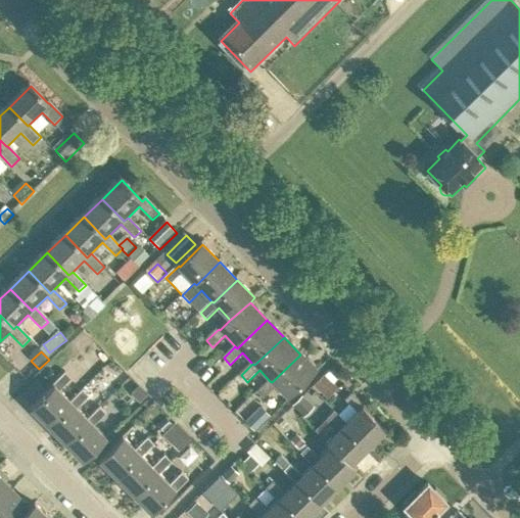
[(289,401),(318,372),(300,355),(272,382),(270,381),(258,393),(265,399),(277,388),(289,401)]
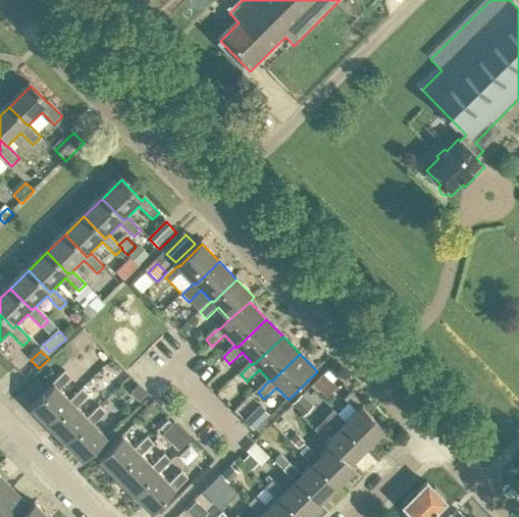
[(38,378),(47,388),(64,370),(55,361),(38,378)]
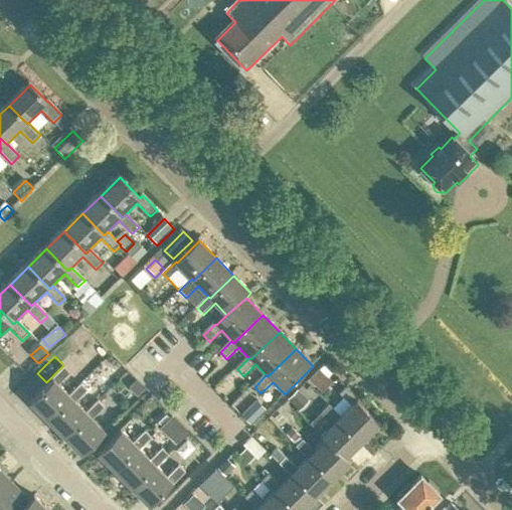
[(31,404),(48,421),(71,398),(69,397),(59,386),(71,374),(64,368),(52,380),(53,381),(31,404)]
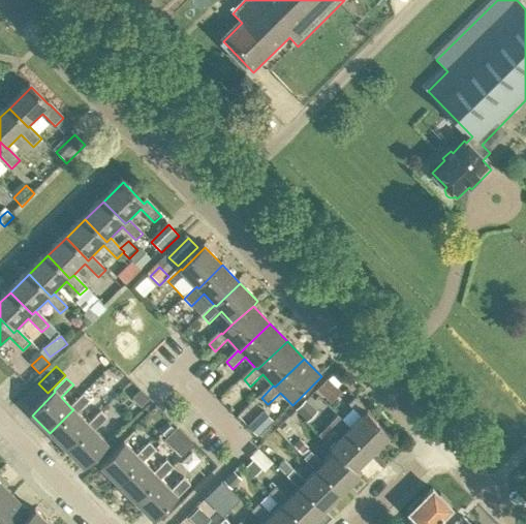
[(330,382),(319,392),(331,403),(341,393),(330,382)]
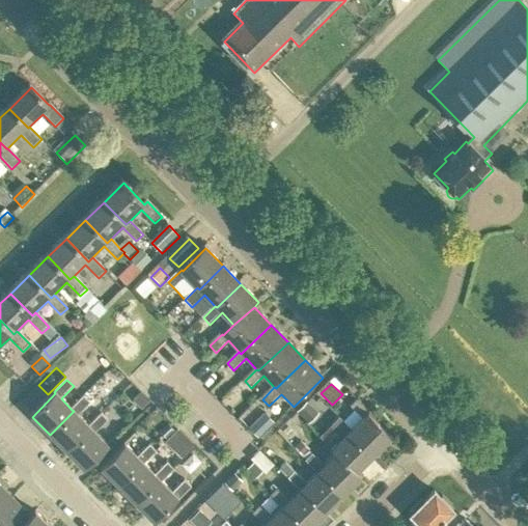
[(143,412),(151,404),(143,395),(135,403),(143,412)]
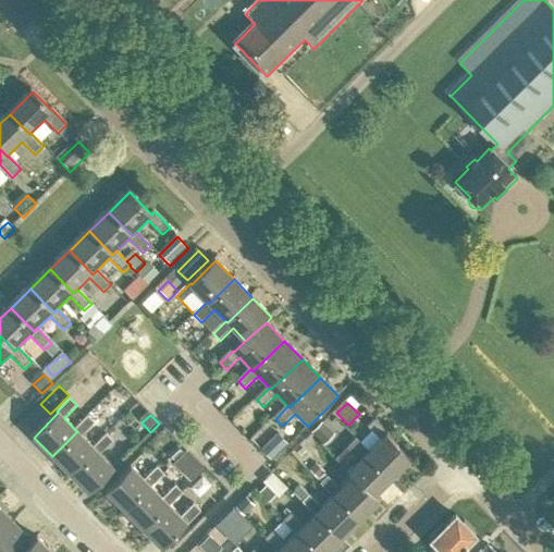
[(88,417),(75,430),(77,431),(52,456),(71,476),(96,451),(95,449),(83,437),(96,425),(88,417)]
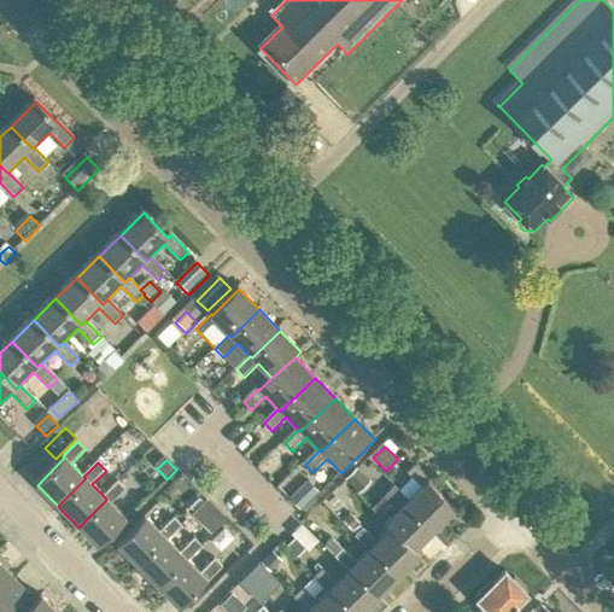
[(436,531),(457,510),(430,483),(431,482),(417,467),(409,474),(422,488),(410,500),(408,503),(436,531)]
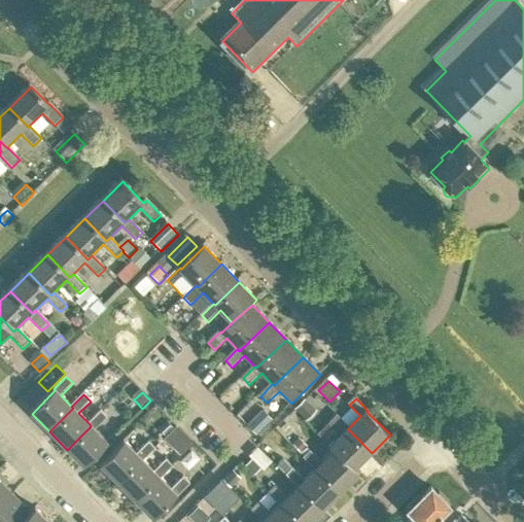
[(308,402),(300,410),(311,421),(318,413),(308,402)]
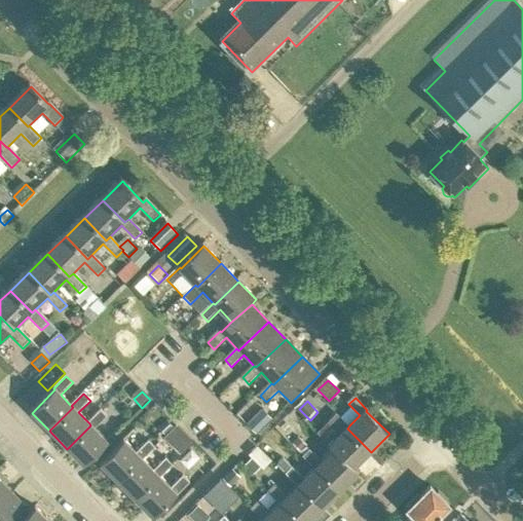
[(273,417),(264,408),(249,423),(258,433),(273,417)]
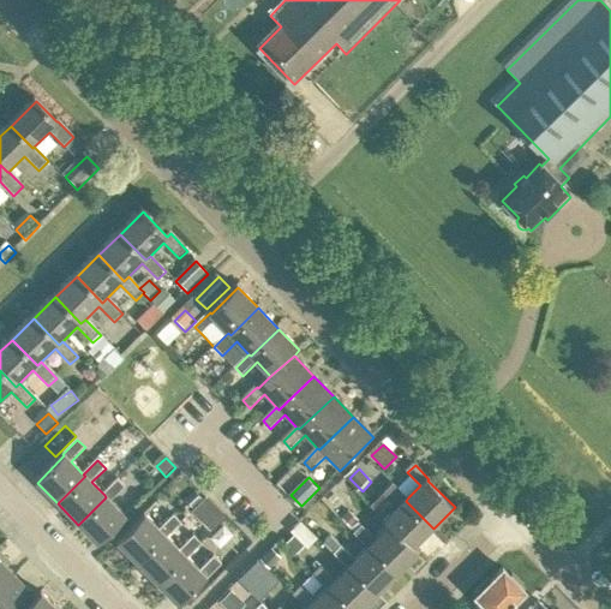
[(112,502),(126,489),(119,481),(105,495),(106,497),(78,525),(100,545),(127,518),(112,502)]
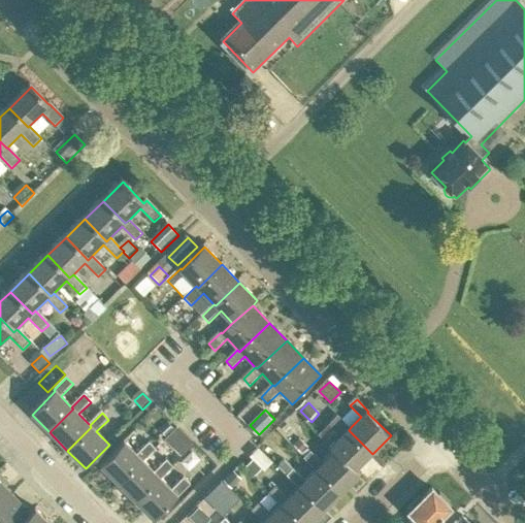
[(349,430),(351,427),(339,416),(333,423),(343,434),(331,447),(336,452),(355,471),(372,454),(349,430)]
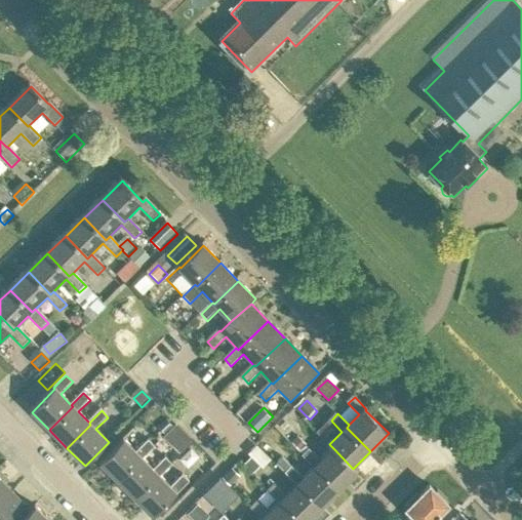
[(283,435),(291,427),(285,421),(277,429),(283,435)]
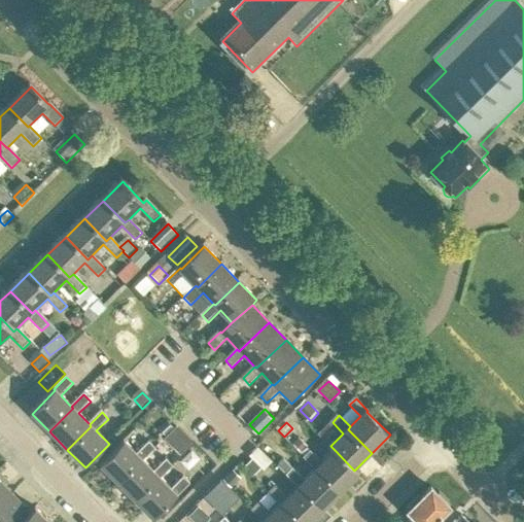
[(167,438),(175,430),(169,424),(162,432),(167,438)]
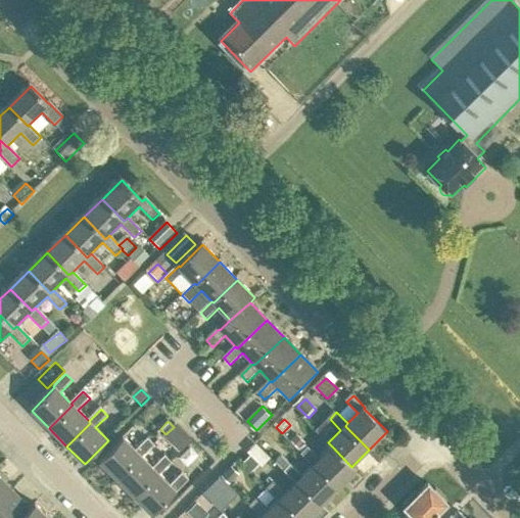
[(171,450),(183,436),(176,429),(162,442),(171,450)]
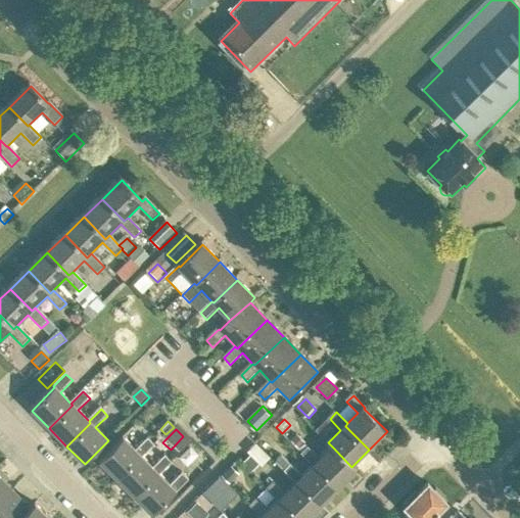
[(100,463),(117,480),(141,457),(143,458),(154,446),(147,440),(136,452),(124,439),(100,463)]
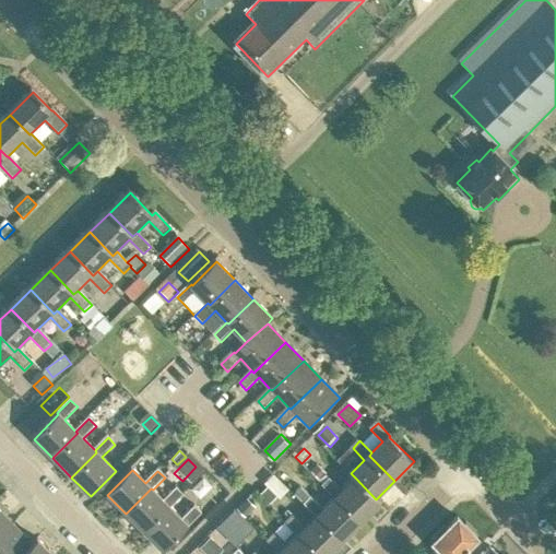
[(381,505),(376,499),(356,479),(343,492),(330,479),(323,486),(336,498),(363,523),(381,505)]
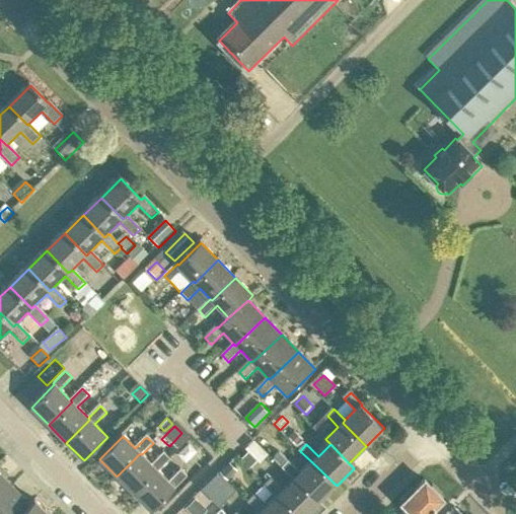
[(152,464),(142,454),(140,453),(117,476),(134,494),(157,470),(159,471),(170,460),(163,453),(152,464)]
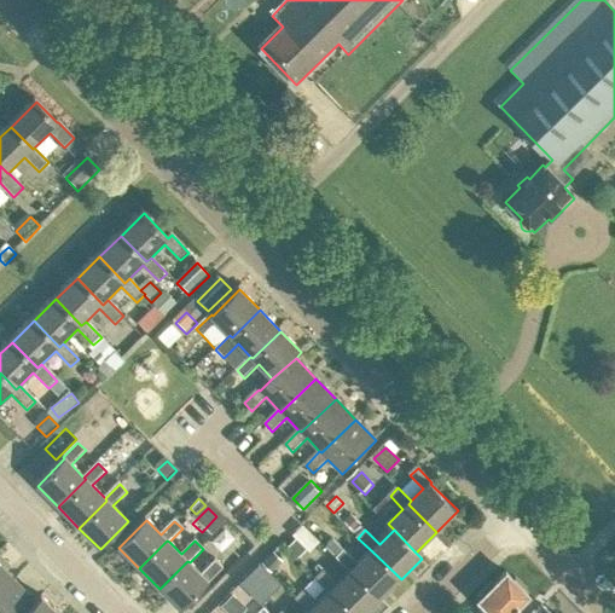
[(301,560),(308,553),(297,543),(290,550),(301,560)]
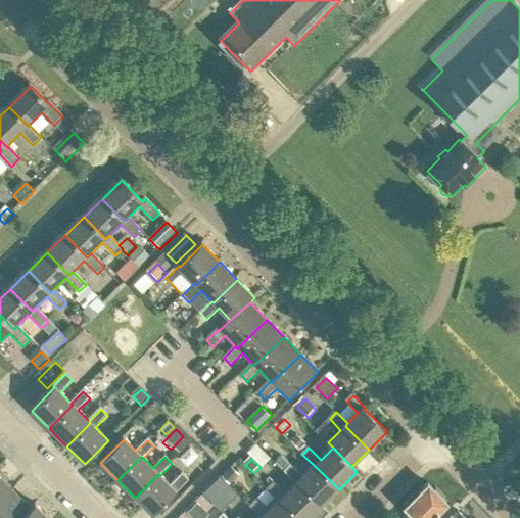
[(315,466),(303,477),(291,465),(285,472),(297,483),(321,507),(339,489),(315,466)]
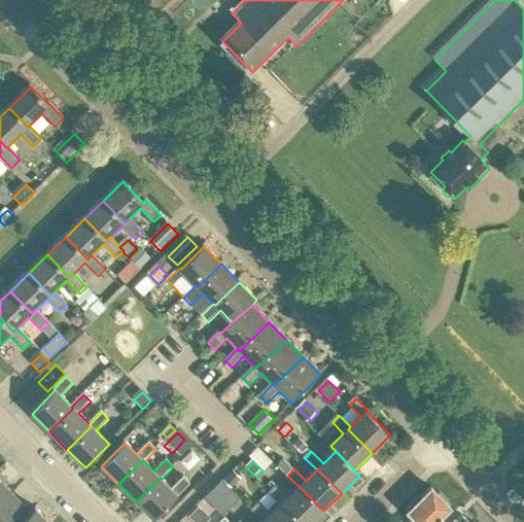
[(233,490),(243,480),(235,472),(224,482),(233,490)]
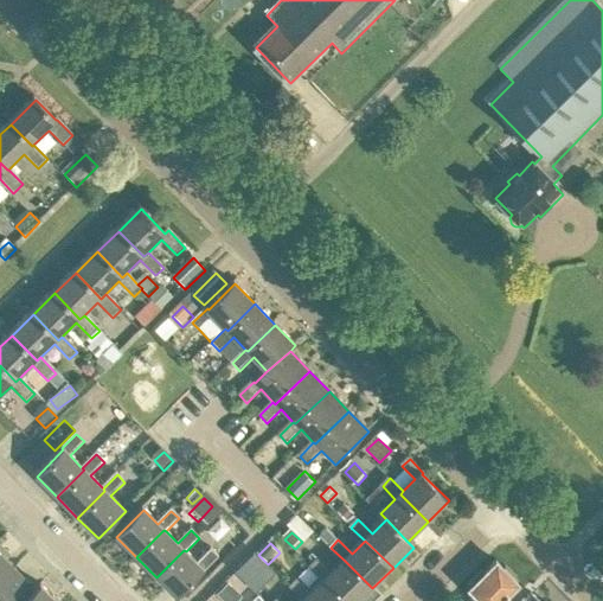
[(204,574),(219,558),(211,551),(198,564),(186,551),(184,550),(156,577),(178,598),(203,573),(204,574)]
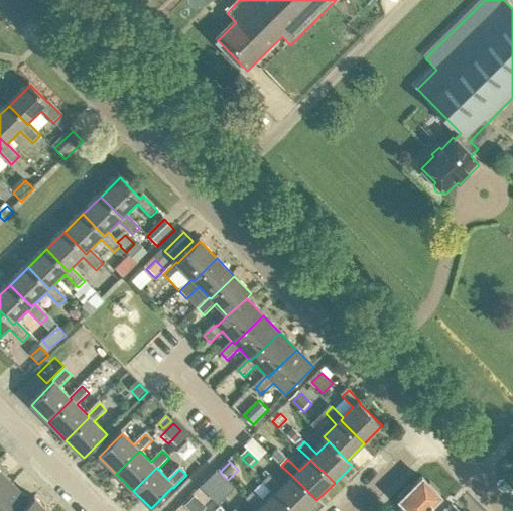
[(0,499),(13,486),(0,472),(0,499)]
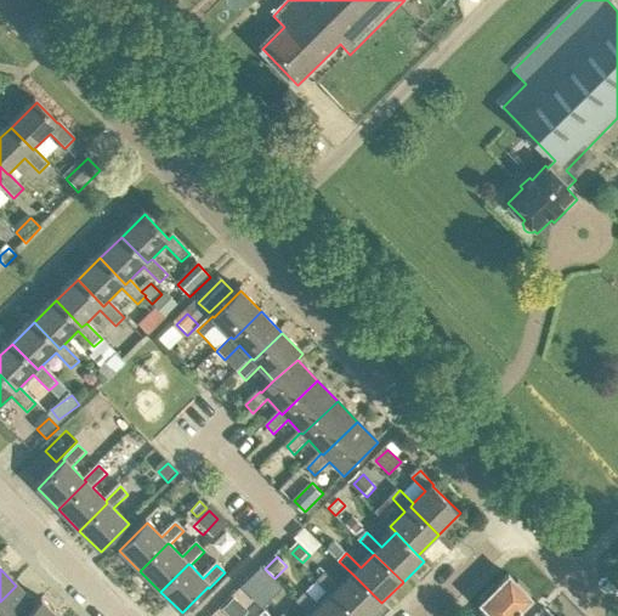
[(368,615),(381,603),(353,575),(340,588),(327,574),(318,582),(333,595),(353,615),(368,615)]
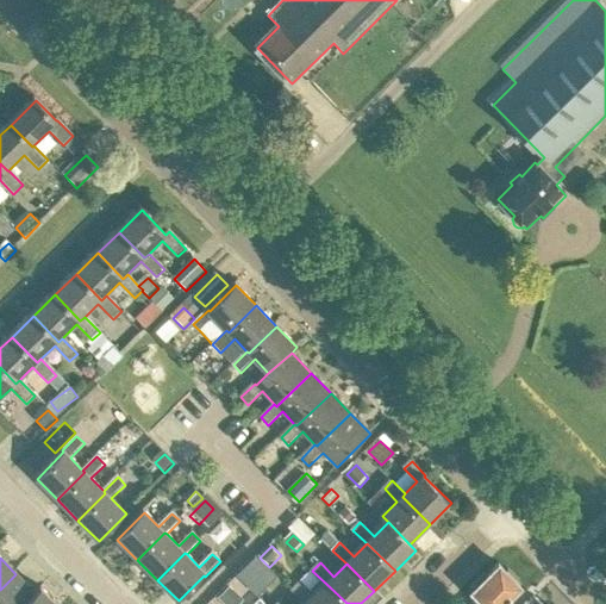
[(516,596),(523,589),(520,586),(522,584),(510,572),(508,574),(500,566),(488,579),(486,577),(472,591),(480,599),(476,603),(507,603),(516,596)]
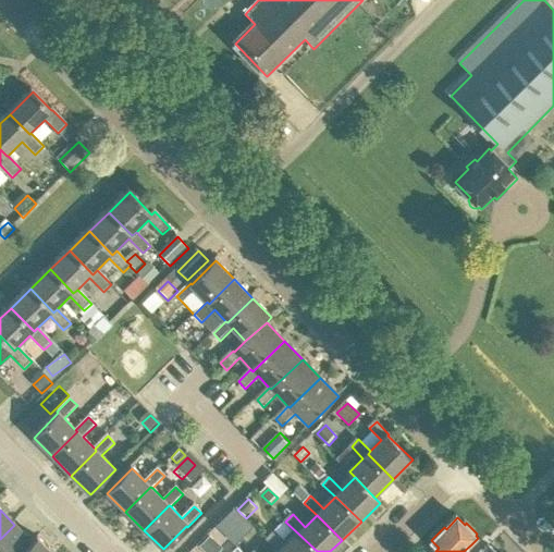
[(26,551),(33,543),(14,525),(0,539),(0,551),(26,551)]
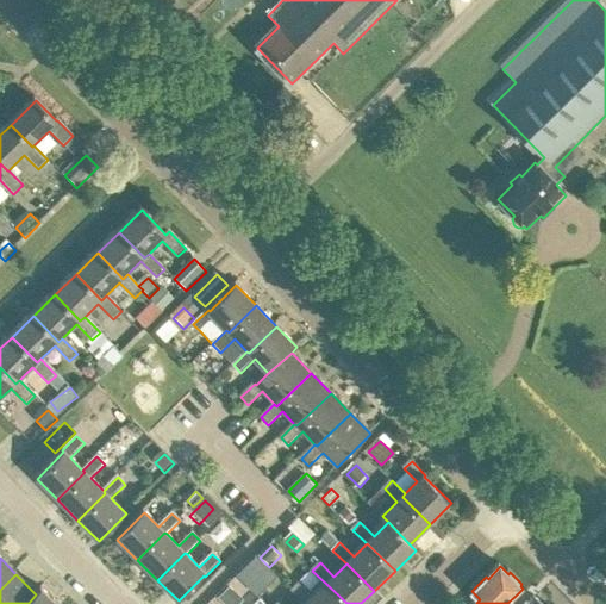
[(347,603),(326,584),(314,596),(300,583),(293,590),(305,603),(347,603)]
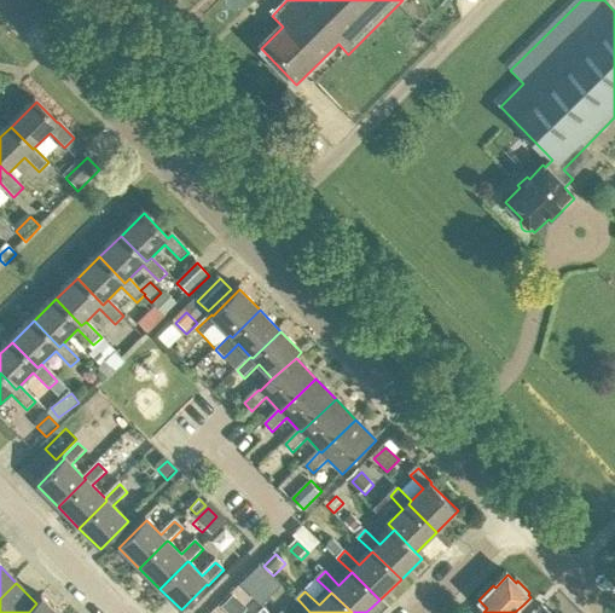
[(250,607),(237,594),(225,605),(232,612),(245,612),(250,607)]
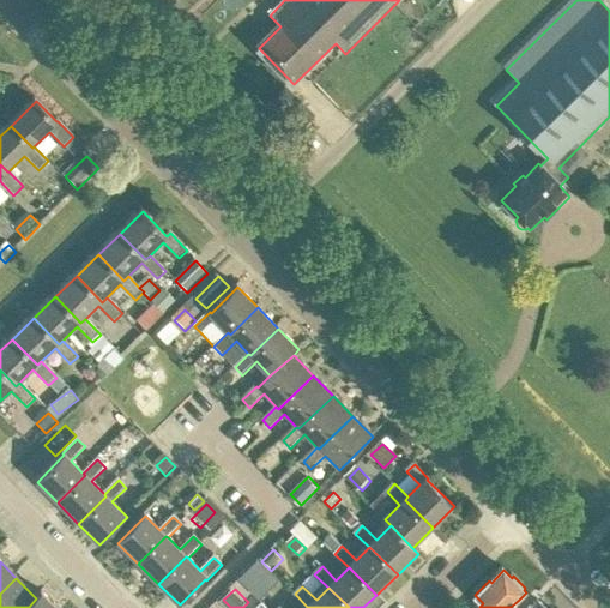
[(56,607),(42,594),(36,599),(29,607),(56,607)]
